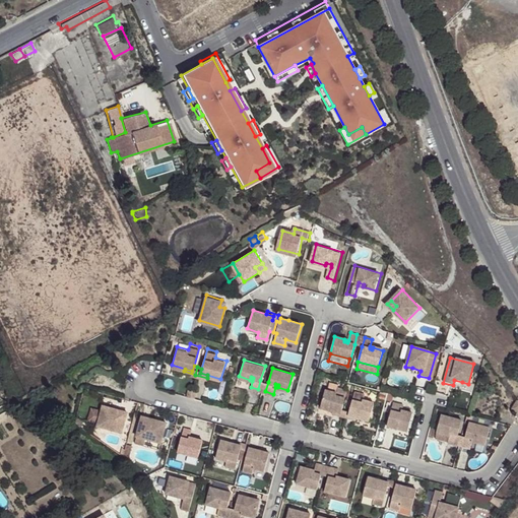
[(319,407),(332,410),(340,412),(341,409),(346,389),(337,386),(337,384),(328,381),(326,389),(324,389),(319,407)]
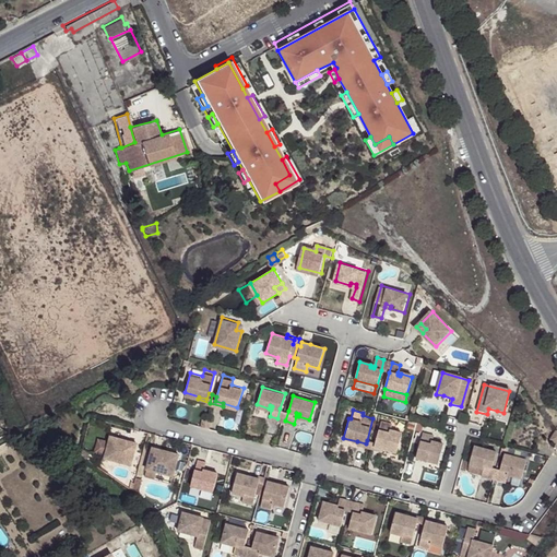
[(375,446),(381,448),(395,452),(401,433),(390,429),(391,424),(381,421),(376,442),(375,446)]
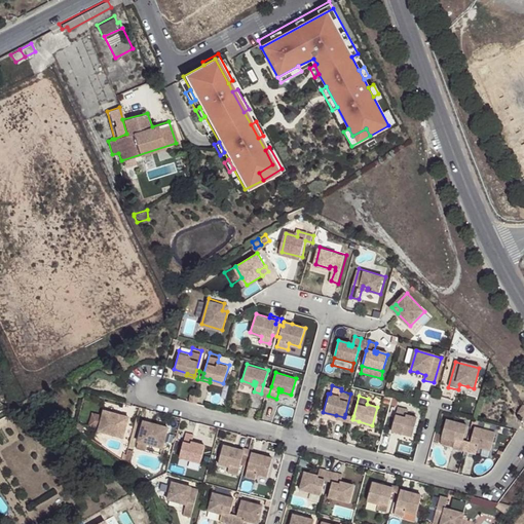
[(398,399),(385,396),(383,403),(396,406),(398,399)]
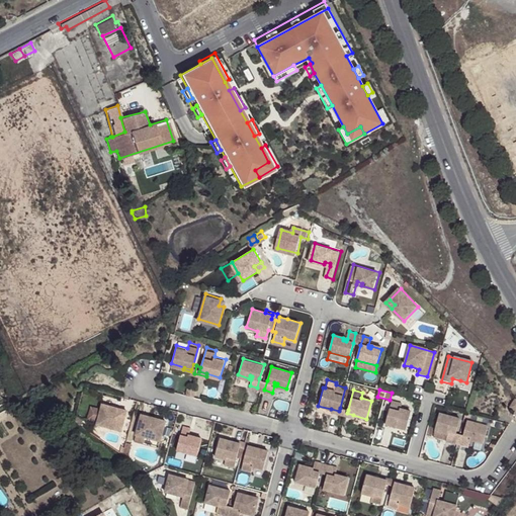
[(117,410),(119,405),(102,400),(100,405),(91,403),(88,415),(97,417),(96,419),(120,426),(124,412),(117,410)]
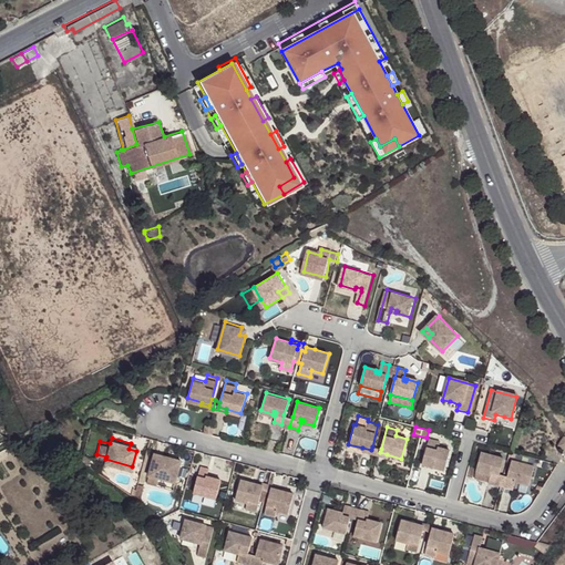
[(439,442),(428,439),(421,464),(444,471),(449,451),(438,448),(439,442)]
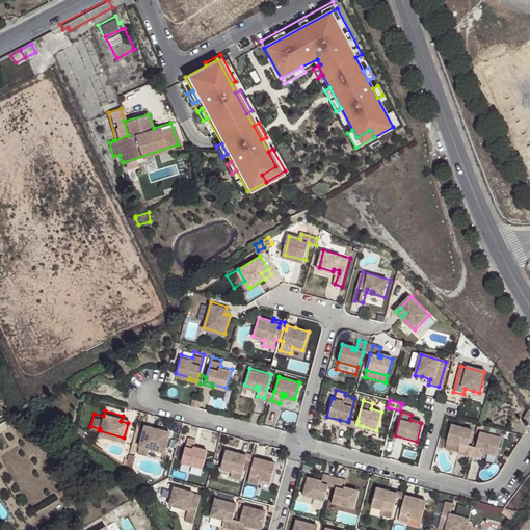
[(358,421),(353,420),(351,426),(363,429),(363,426),(356,424),(358,421)]
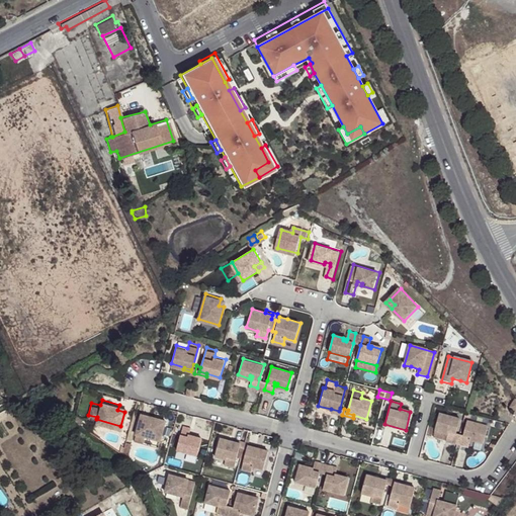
[(74,416),(79,420),(82,415),(75,411),(74,416)]
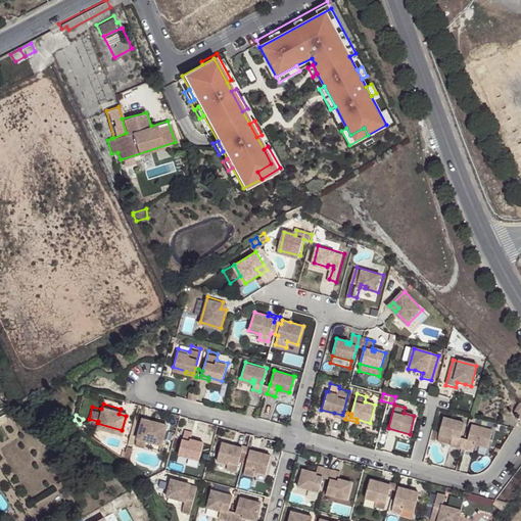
[(147,422),(140,420),(136,434),(145,437),(160,442),(167,422),(149,417),(147,422)]
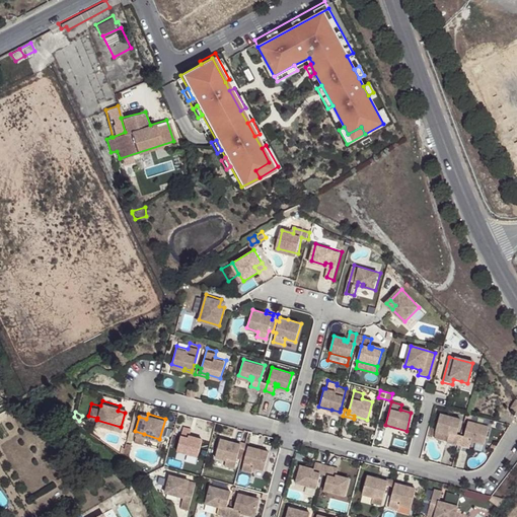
[(445,443),(453,445),(456,435),(459,421),(439,415),(434,432),(445,435),(446,433),(448,433),(447,436),(445,443)]
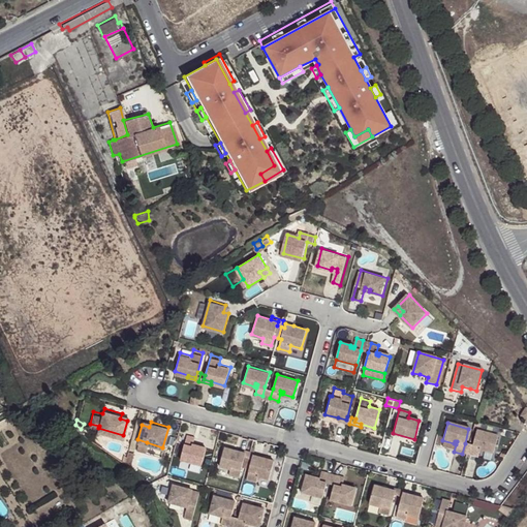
[(472,445),(469,456),(477,458),(479,451),(479,447),(483,448),(482,452),(493,454),(498,436),(476,431),(472,445)]
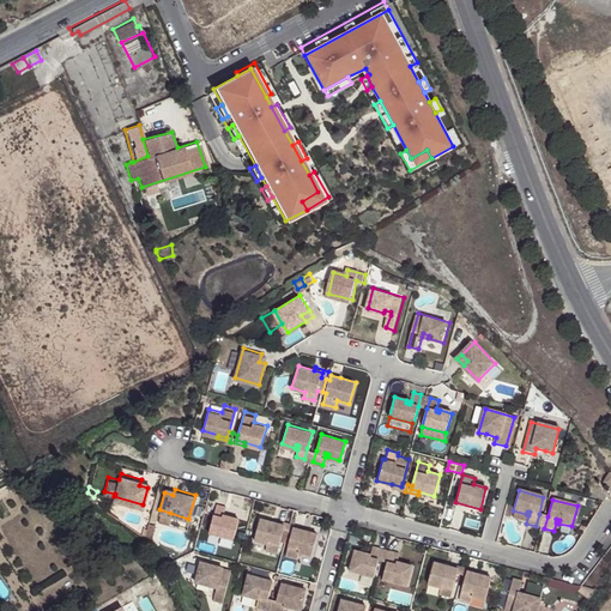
[(222,515),(223,512),(225,503),(216,501),(207,530),(233,537),(239,516),(227,513),(225,516),(222,515)]
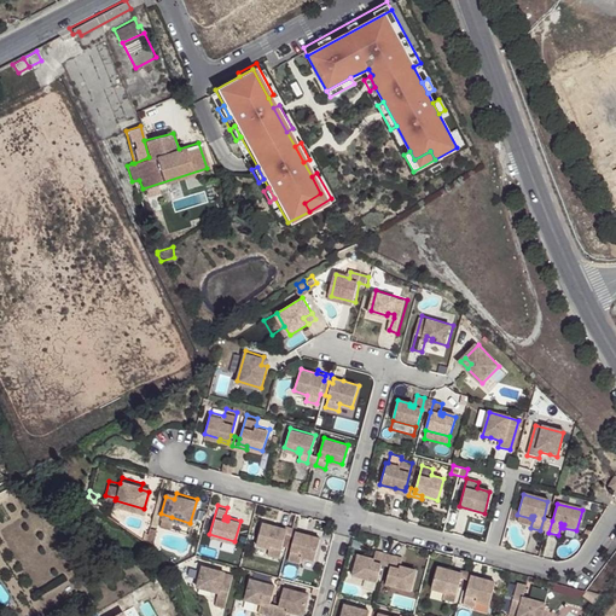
[(172,517),(161,513),(158,522),(169,524),(172,517)]
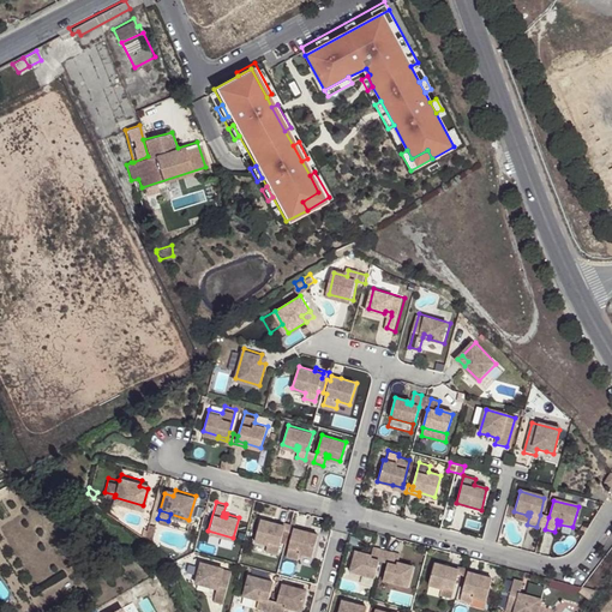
[(276,553),(283,528),(285,523),(275,521),(259,516),(253,539),(267,543),(264,550),(276,553)]
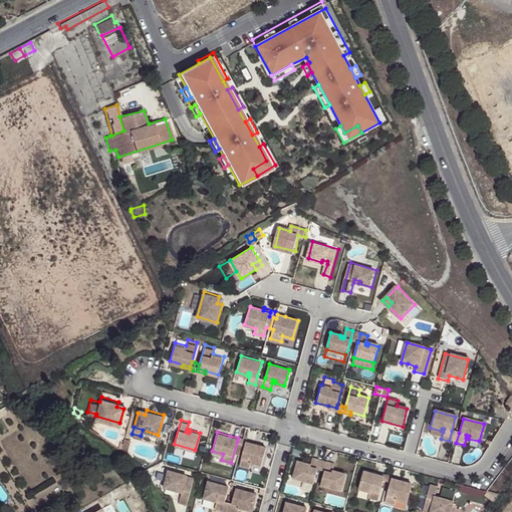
[(240,443),(242,437),(231,434),(230,436),(238,438),(237,442),(240,443)]
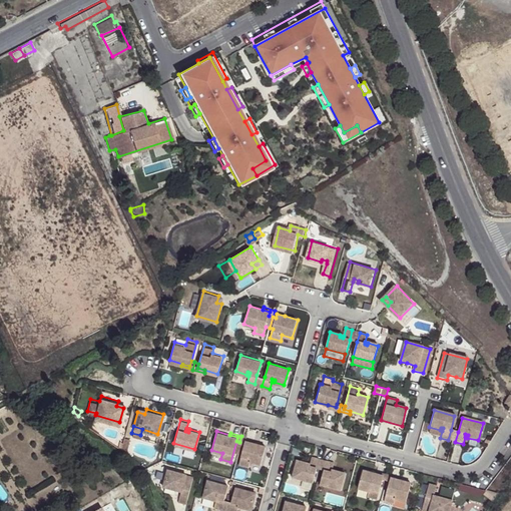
[(244,439),(243,443),(237,464),(247,466),(248,461),(260,464),(265,446),(251,442),(244,439)]
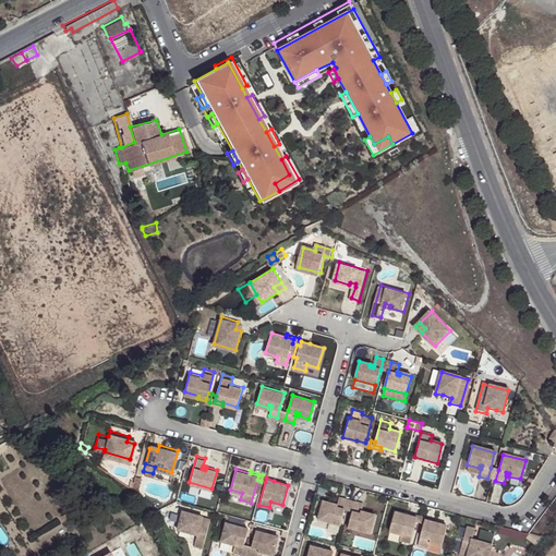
[(338,524),(342,509),(346,498),(338,496),(336,504),(335,507),(331,506),(333,503),(322,499),(316,518),(338,524)]
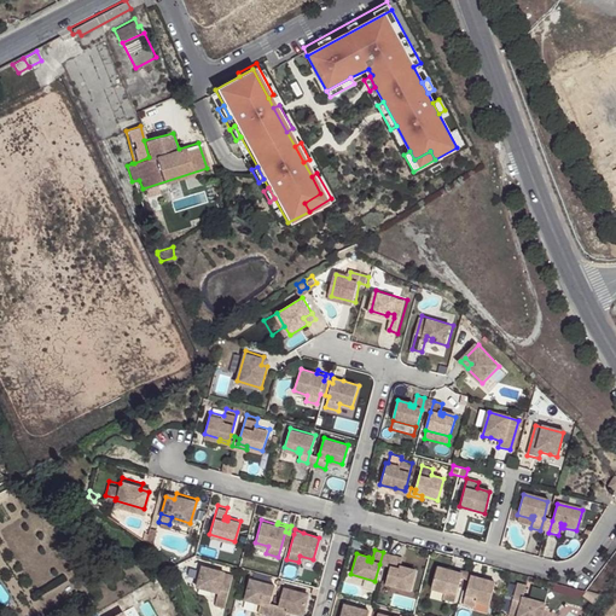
[(393,555),(389,567),(384,583),(408,590),(414,569),(402,567),(401,570),(397,569),(399,565),(400,557),(393,555)]
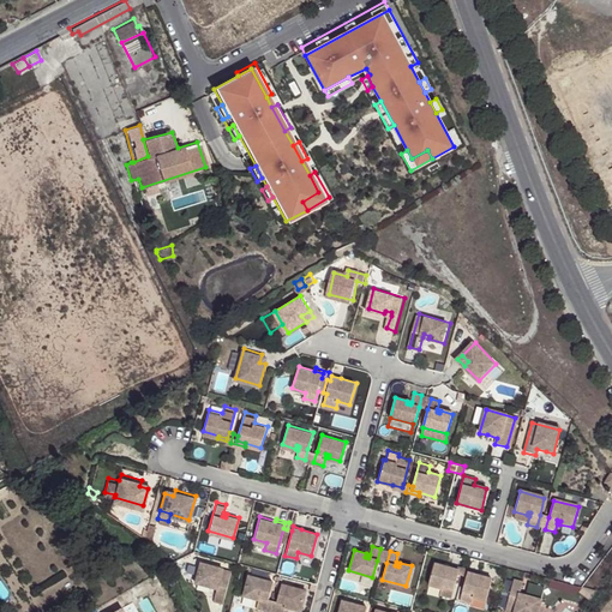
[(216,581),(215,585),(211,597),(221,600),(231,567),(201,557),(193,579),(210,582),(211,579),(216,581)]
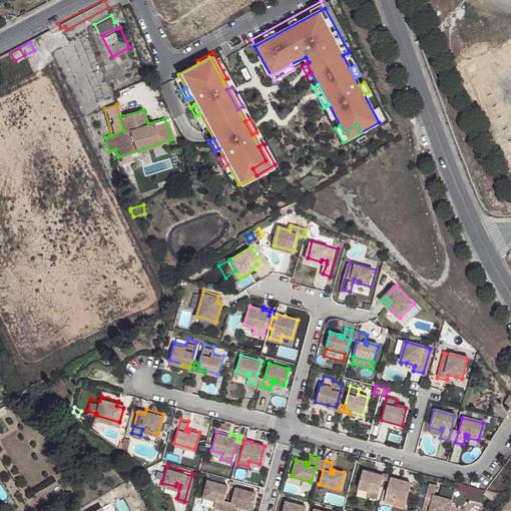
[(375,499),(381,479),(382,476),(374,474),(362,470),(357,488),(367,491),(365,497),(375,499)]
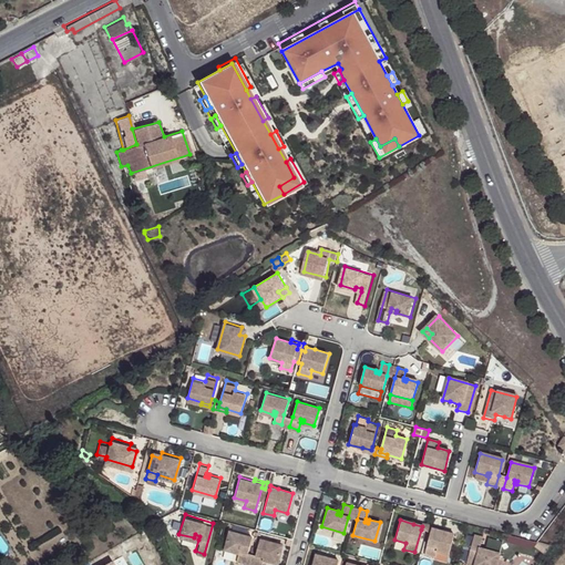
[(424,531),(427,524),(414,522),(413,524),(422,526),(421,530),(424,531)]
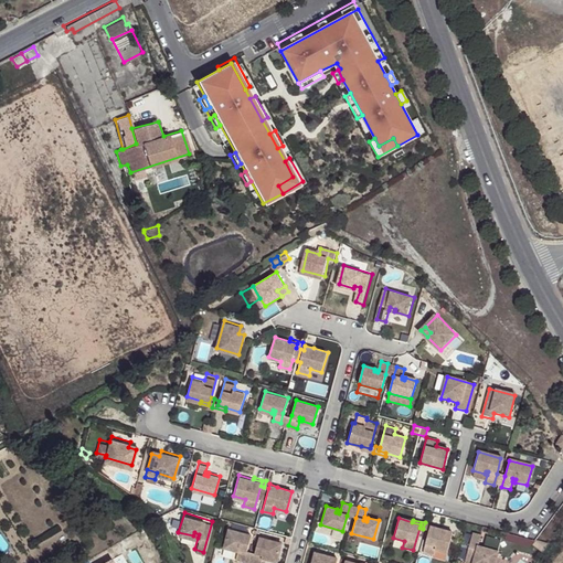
[(251,531),(227,524),(222,544),(233,548),(234,544),(237,545),(236,548),(234,556),(243,559),(246,548),(251,531)]
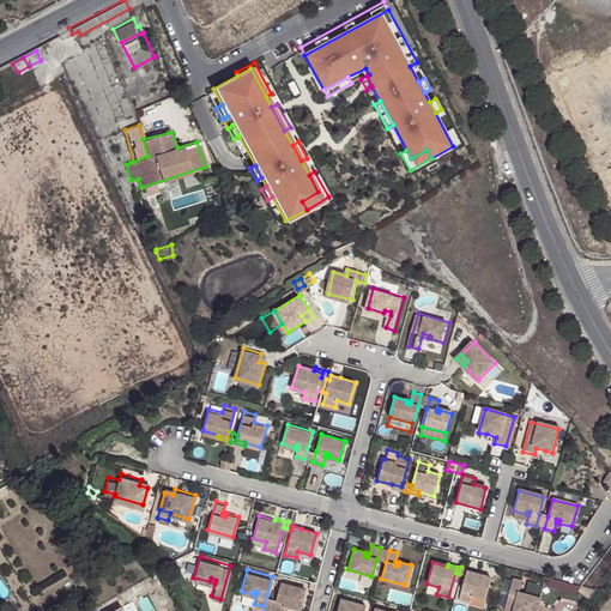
[(465,572),(464,575),(458,600),(469,604),(471,597),(483,600),(489,578),(475,574),(465,572)]
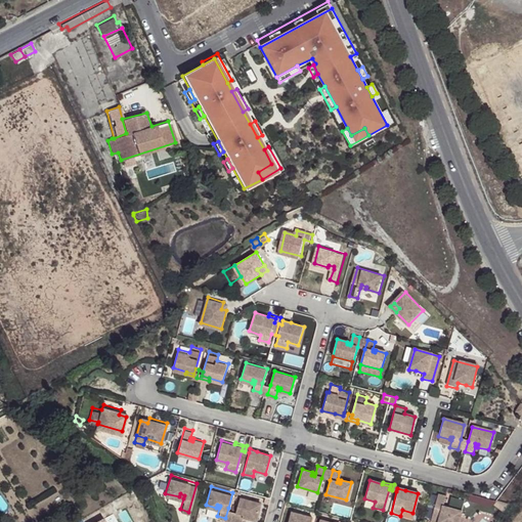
[(235,510),(232,520),(240,521),(242,515),(243,512),(246,513),(245,515),(256,518),(260,501),(240,494),(235,510)]
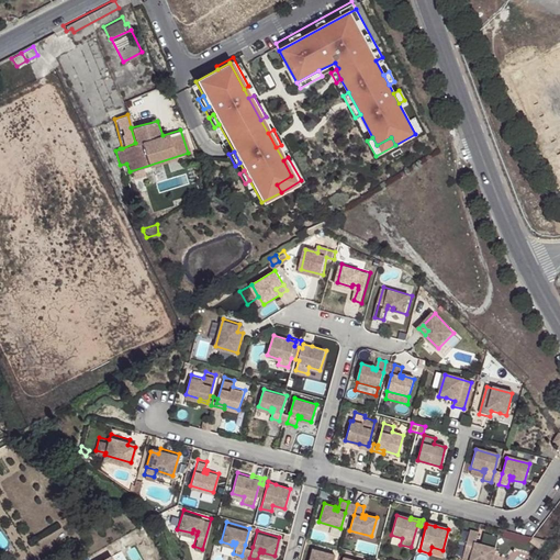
[(490,559),(494,550),(479,546),(478,549),(473,547),(473,545),(477,533),(469,530),(459,559),(490,559)]
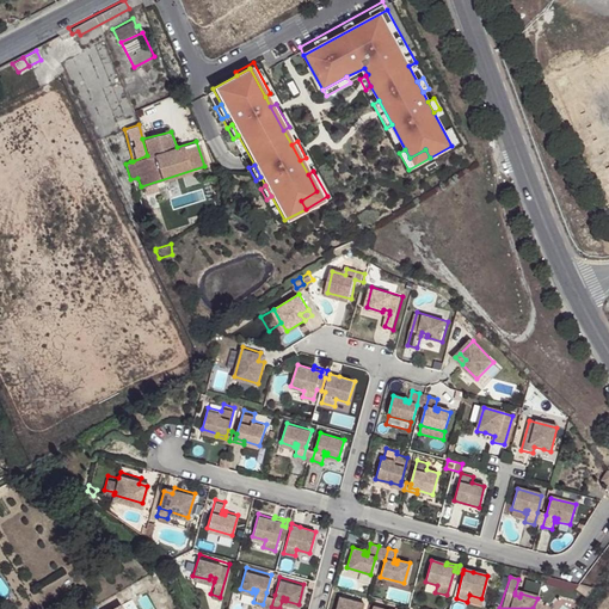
[(360,608),(363,602),(338,595),(334,608),(360,608)]
